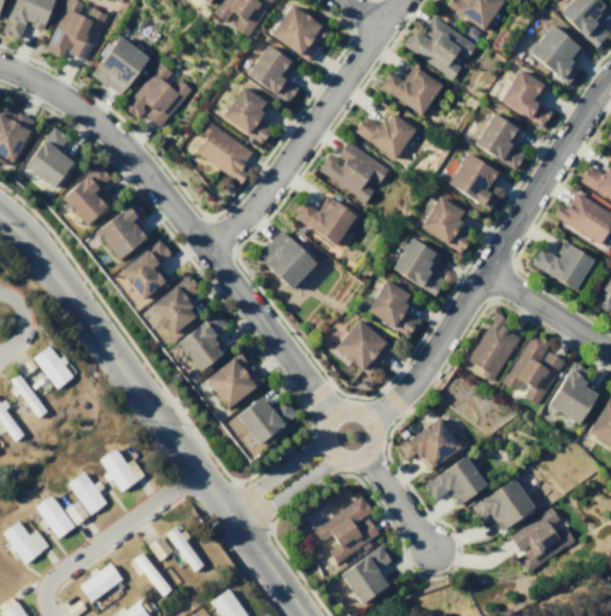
[(16,0),(54,0),(43,30),(33,25),(34,22),(28,19),(21,39),(4,31),(16,0)]
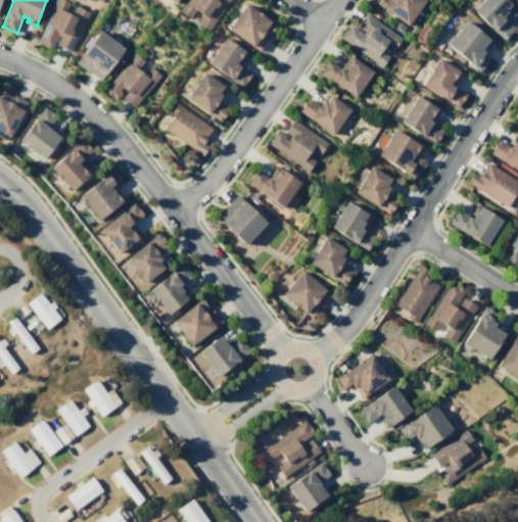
[(80,6),(92,12),(74,52),(58,45),(62,37),(59,36),(53,49),(46,46),(46,44),(40,41),(57,5),(56,4),(57,0),(65,0),(72,3),(67,12),(76,16),(80,6)]
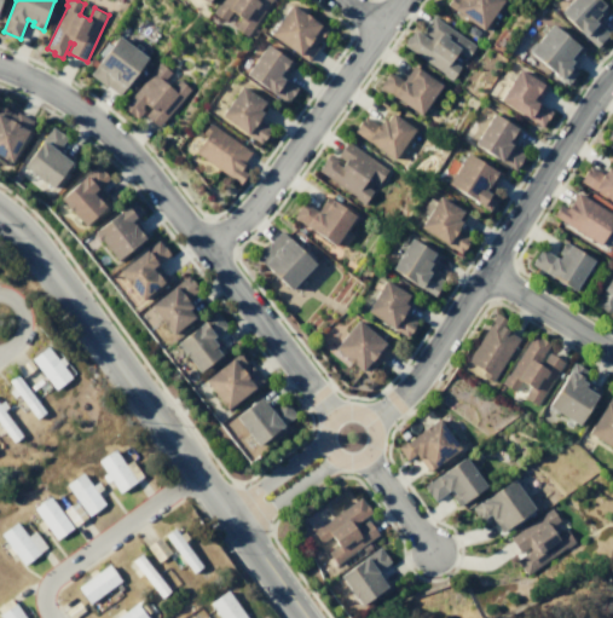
[(224,0),(275,0),(248,36),(236,28),(243,18),(233,11),(226,21),(214,12),(220,4),(221,5),(224,0)]
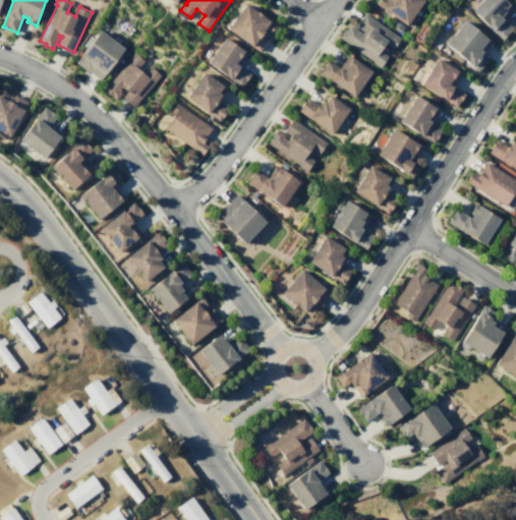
[(425,0),(408,24),(380,4),(382,0),(425,0)]
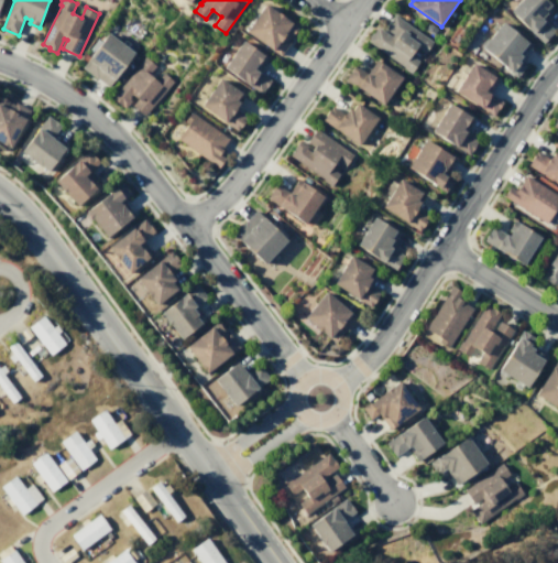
[(522,0),(548,0),(557,8),(557,10),(550,17),(548,14),(544,19),(557,31),(546,43),(512,11),(522,0)]
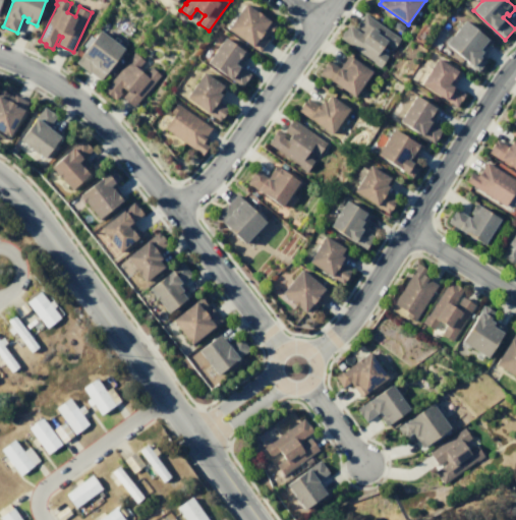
[(246,3),(277,25),(269,38),(270,39),(262,52),(228,29),(246,3)]
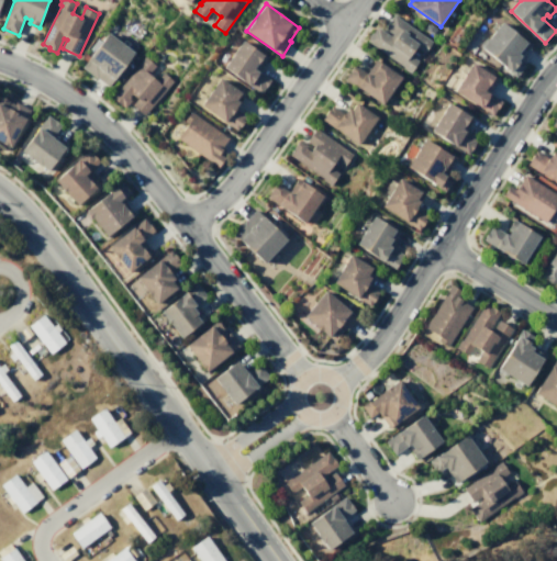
[(397,15),(434,42),(426,53),(418,46),(411,55),(421,62),(413,74),(405,68),(407,67),(369,41),(371,38),(370,37),(374,32),(376,33),(379,27),(393,36),(394,34),(388,29),(397,15)]
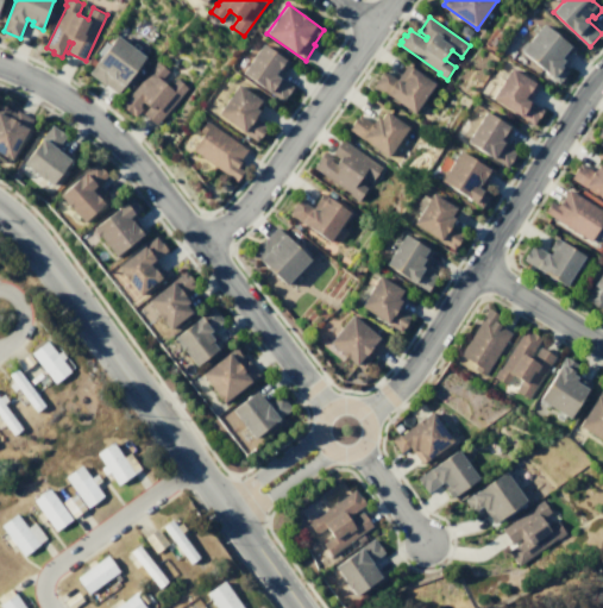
[(545,24),(576,49),(563,66),(571,71),(561,83),(522,51),(545,24)]
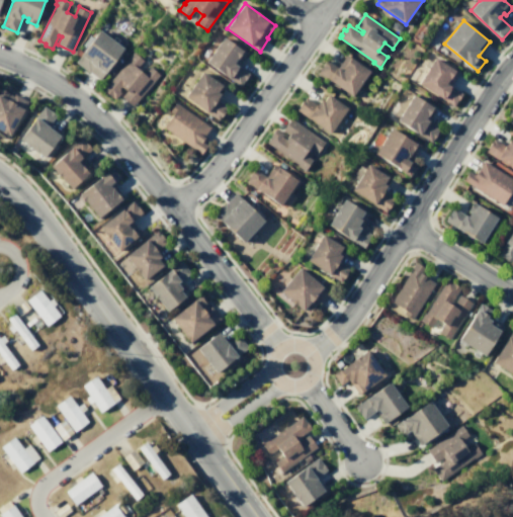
[(396,21),(405,27),(402,32),(393,26),(396,21)]
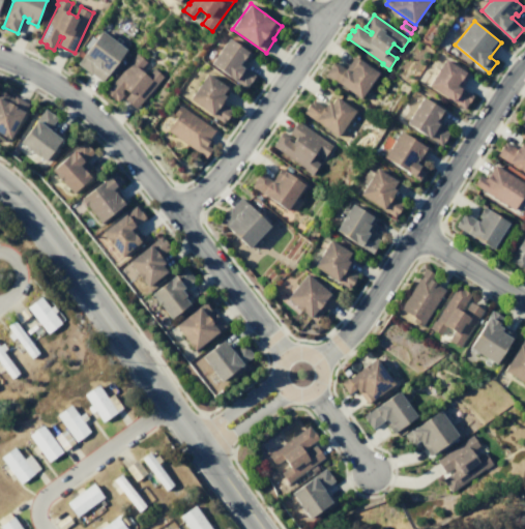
[(103,31),(127,50),(104,81),(94,74),(93,75),(78,63),(103,31)]
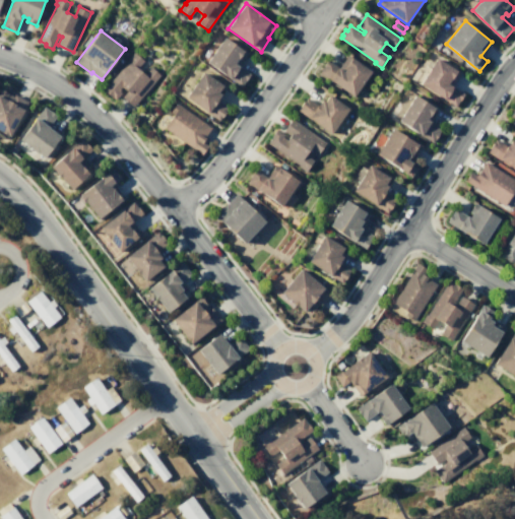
[(226,37),(250,54),(241,66),(252,74),(244,86),(208,62),(226,37)]
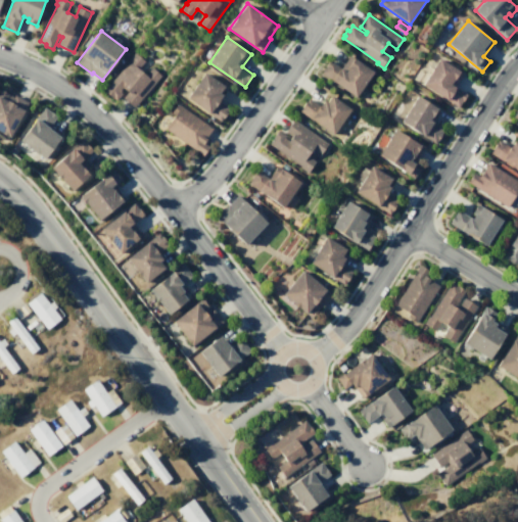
[(136,52),(147,61),(140,68),(147,75),(154,66),(165,76),(136,108),(124,98),(130,92),(124,87),(122,90),(123,91),(122,92),(124,94),(118,100),(114,97),(113,98),(104,91),(131,60),(130,59),(136,52)]
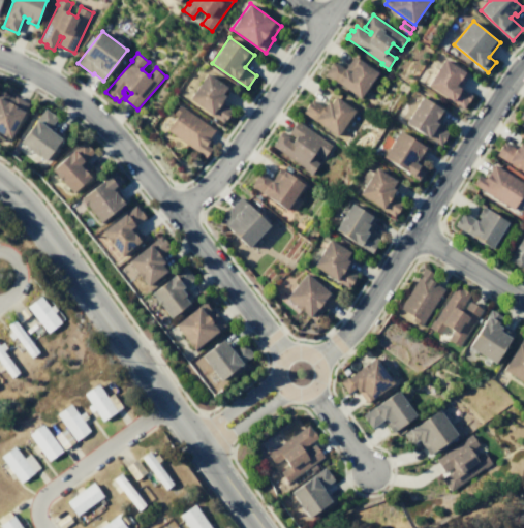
[(335,61),(347,69),(356,57),(379,73),(361,99),(326,74),(335,61)]
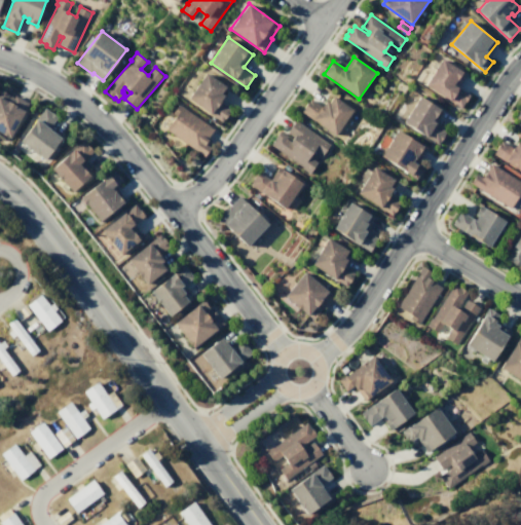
[(443,59),(469,74),(460,88),(473,96),(468,103),(467,102),(463,107),(426,85),(443,59)]
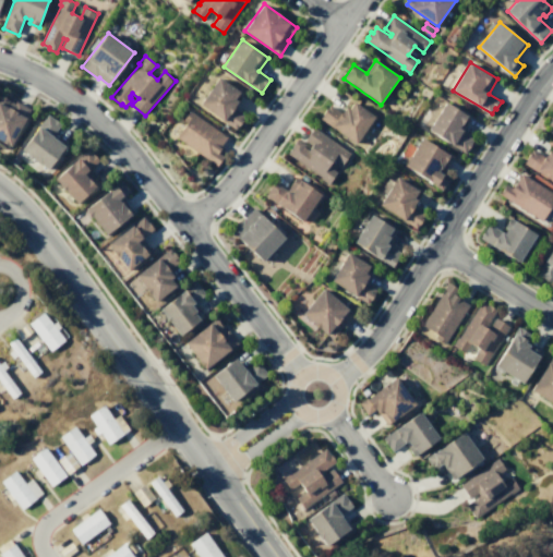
[(129,64),(133,69),(124,80),(120,76),(129,64)]
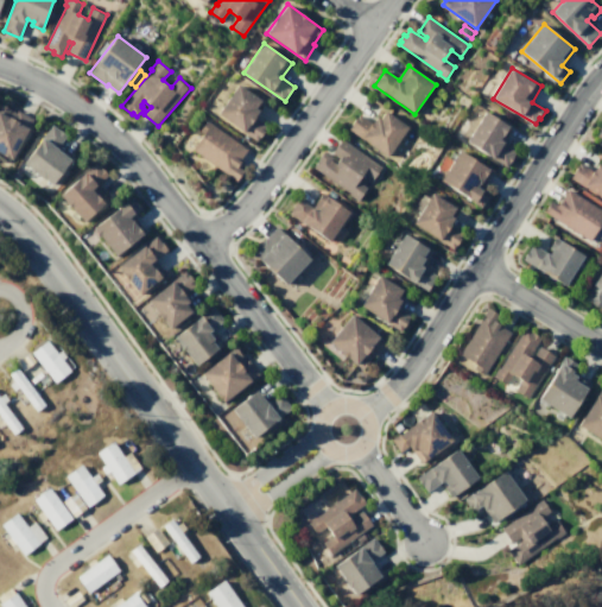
[(239,84),(263,100),(257,108),(260,111),(255,118),(268,127),(259,141),(219,114),(239,84)]
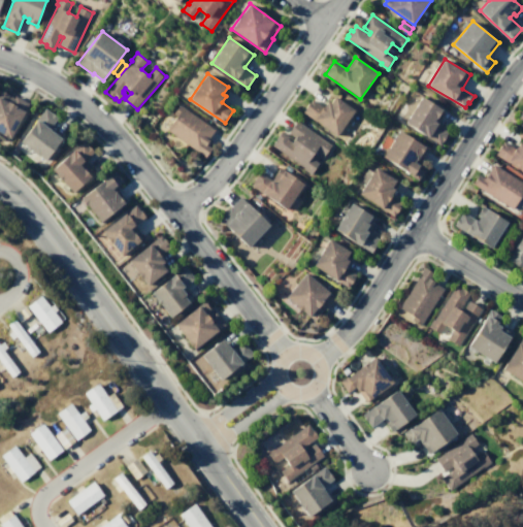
[(0,91),(1,90),(15,98),(17,96),(30,103),(25,112),(24,112),(10,137),(0,131),(0,91)]
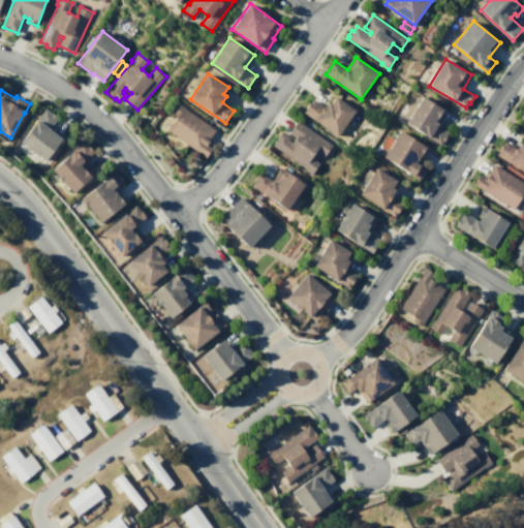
[(423,96),(443,110),(439,117),(443,120),(439,125),(451,132),(442,146),(406,123),(423,96)]
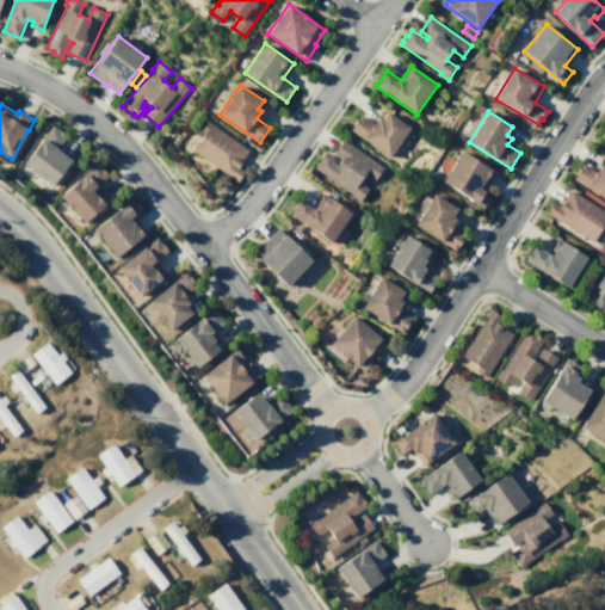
[(389,112),(412,128),(390,156),(352,129),(362,115),(375,124),(380,117),(383,119),(389,112)]
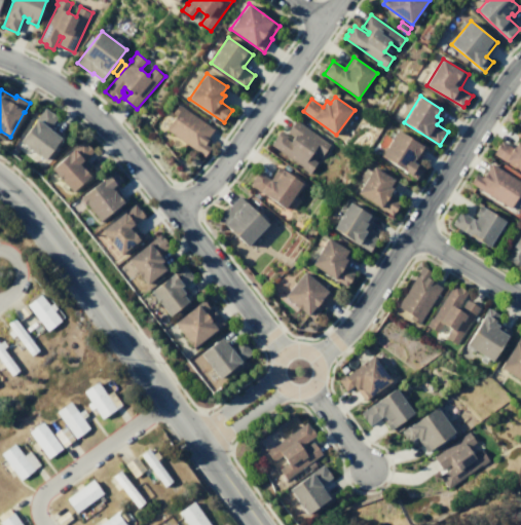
[(180,104),(216,129),(207,144),(212,147),(206,155),(168,129),(177,115),(174,113),(180,104)]
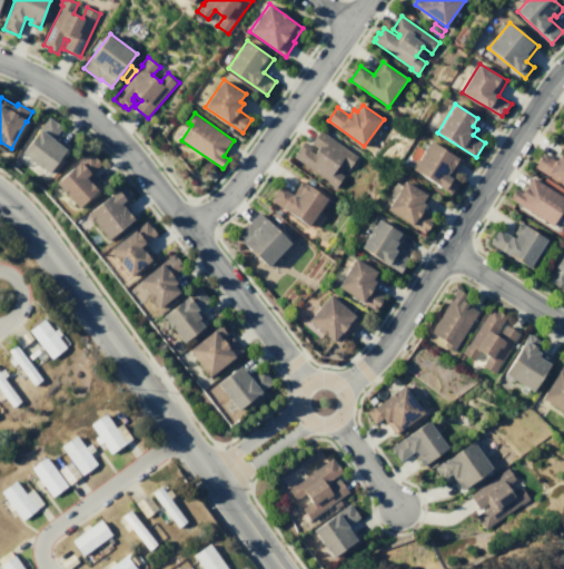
[(50,118),(63,128),(53,140),(67,150),(49,174),(21,153),(40,128),(41,129),(50,118)]
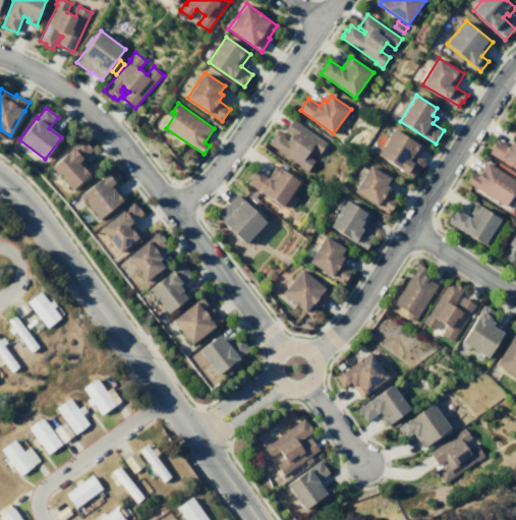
[(295,119),(330,143),(322,154),(313,148),(308,156),(317,161),(308,172),(301,168),(302,166),(270,143),(279,130),(287,135),(285,137),(289,140),(293,135),(287,131),(295,119)]
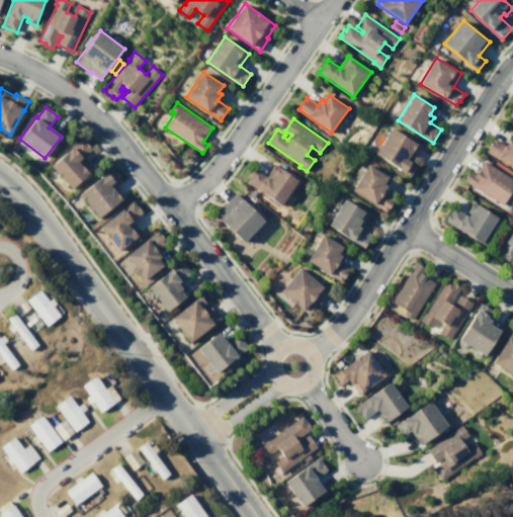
[(392,126),(421,146),(412,159),(409,157),(407,160),(411,162),(412,161),(419,166),(412,177),(374,154),(392,126)]
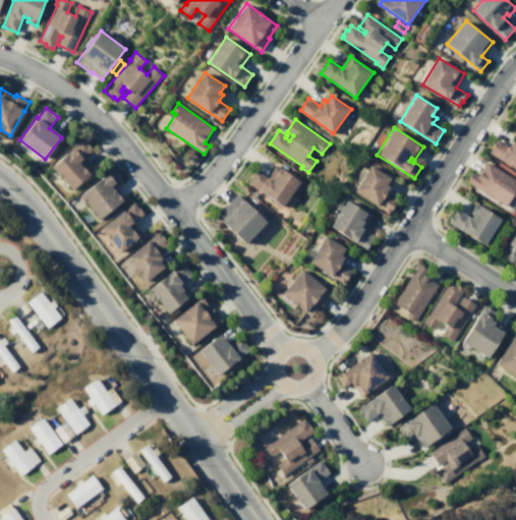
[(83,138),(94,151),(83,160),(94,171),(72,190),(51,167),(83,138)]
